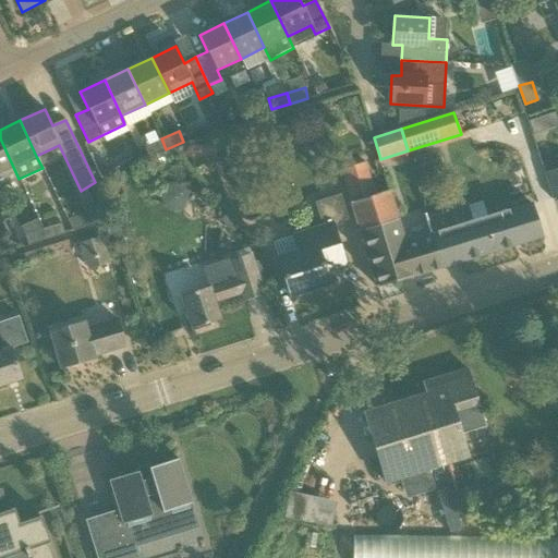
[(0,187),(19,179),(0,138),(0,187)]
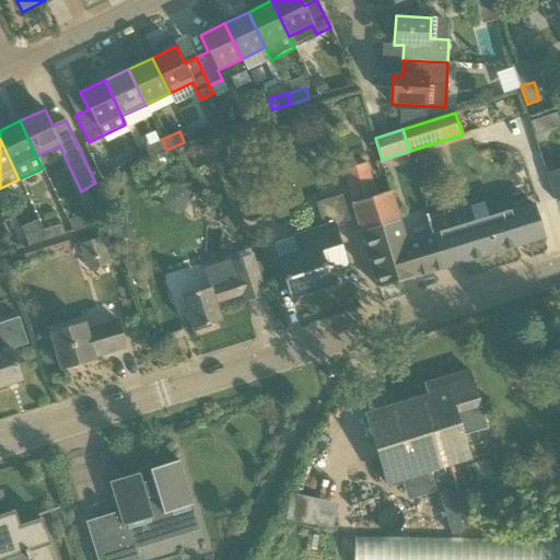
[(162,139),(144,147),(149,156),(166,150),(162,139)]
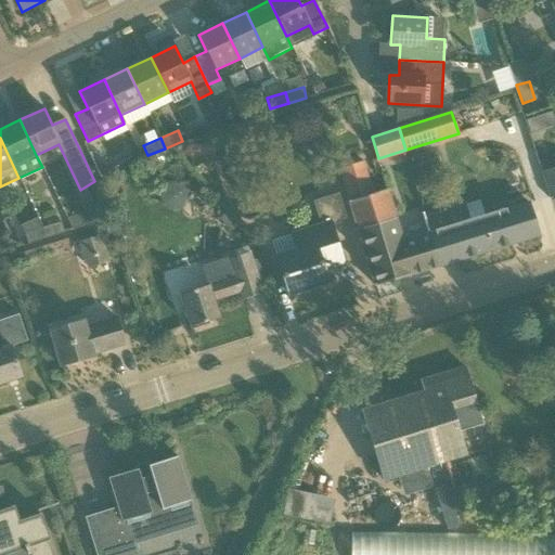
[(339,169),(358,230),(396,219),(397,218),(388,189),(372,193),(363,162),(339,169)]
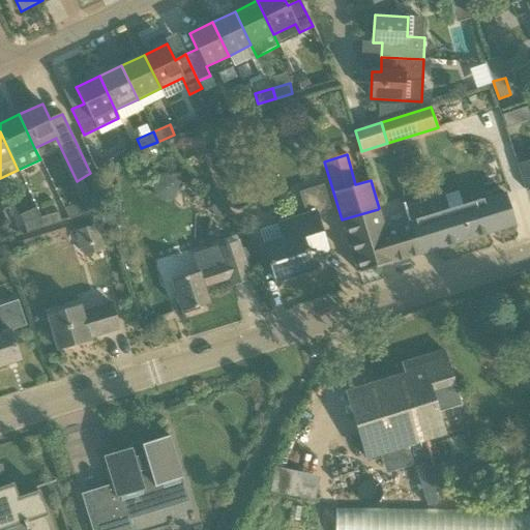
[(525,189),(529,187),(529,159),(516,165),(525,189)]
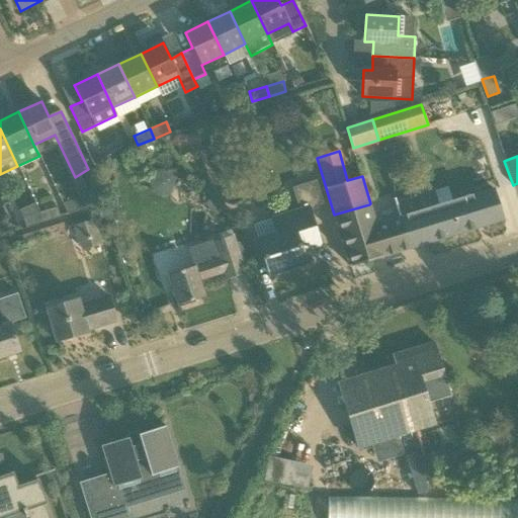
[(306,264),(305,259),(301,251),(321,245),(310,210),(324,206),(316,180),(291,188),(298,211),(272,220),(277,233),(258,239),(269,276),(278,273),(278,274),(279,273),(279,272),(283,271),(283,272),(284,272),(284,271),(288,269),(288,270),(290,270),(289,269),(306,264)]
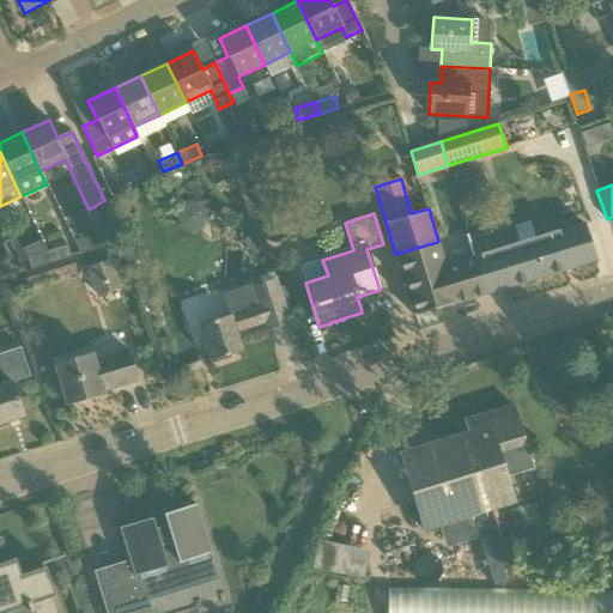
[(584,224),(474,258),(486,293),(595,261),(584,224)]
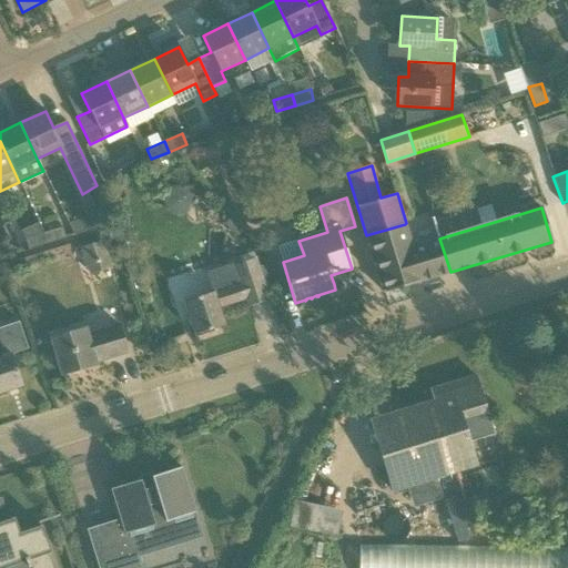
[(102,226),(97,214),(69,223),(74,235),(102,226)]
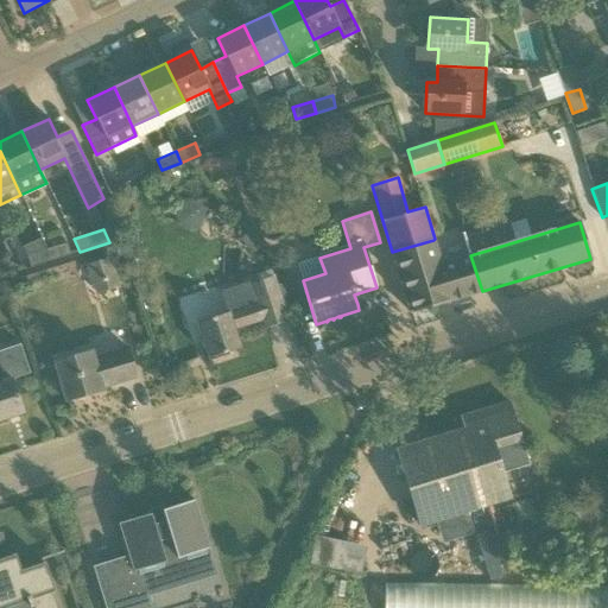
[(441,265),(434,240),(392,252),(411,314),(482,291),(470,255),(441,265)]
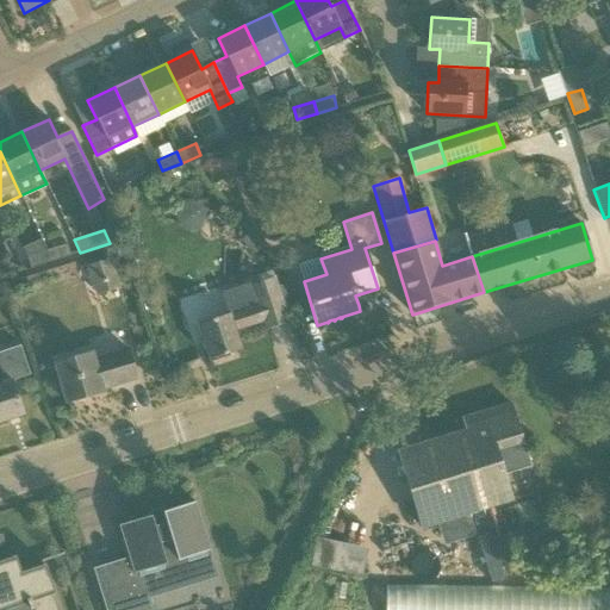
[(48,250),(51,262),(72,256),(68,244),(48,250)]
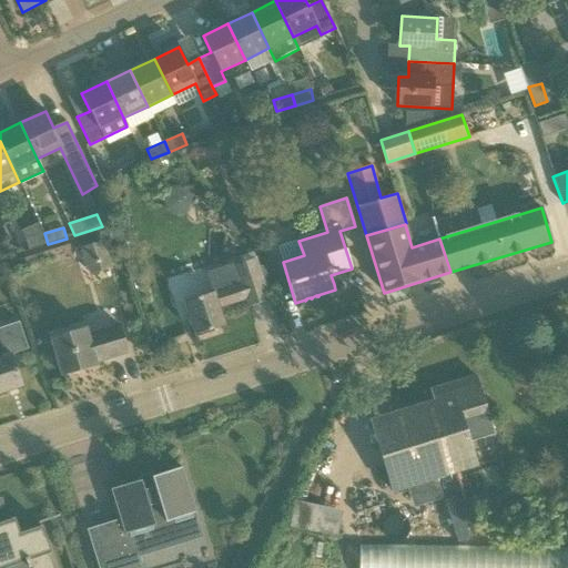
[(48,244),(44,233),(26,239),(29,250),(48,244)]
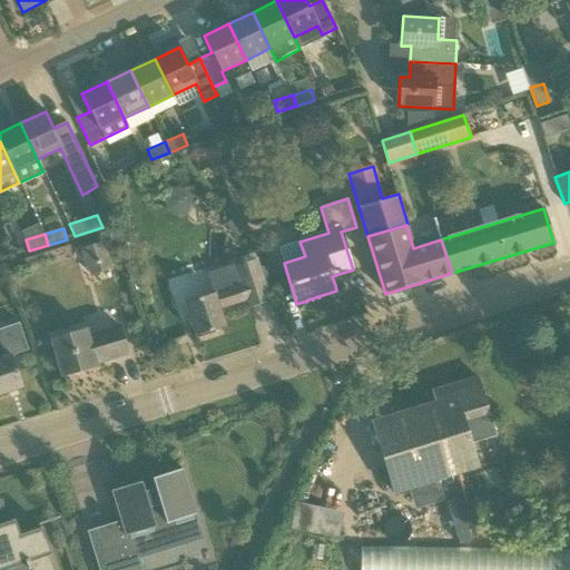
[(102,242),(80,249),(86,265),(108,256),(102,242)]
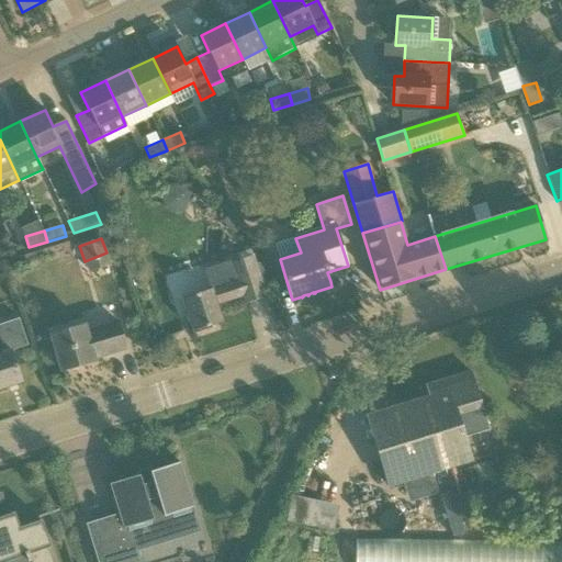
[(205,270),(211,289),(182,299),(192,332),(222,322),(216,304),(243,295),(245,303),(266,296),(253,255),(232,262),(205,270)]
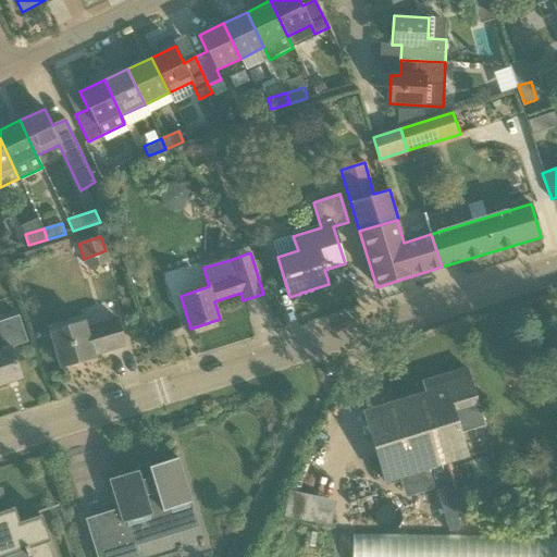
[(104,348),(106,354),(124,347),(114,318),(85,327),(83,323),(49,335),(61,370),(96,358),(94,353),(104,348)]
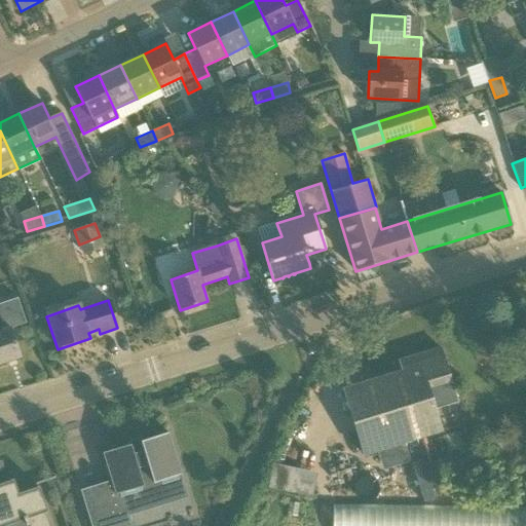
[(0,364),(21,358),(9,327),(7,328),(0,306),(0,364)]
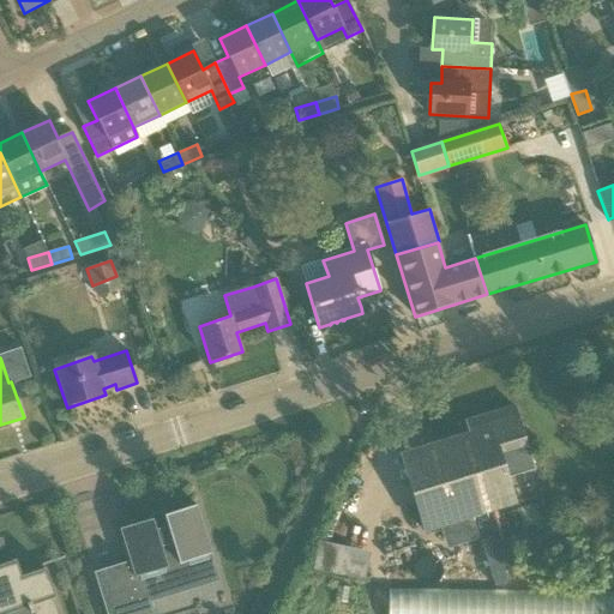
[(401,453),(425,531),(515,504),(507,476),(534,468),(515,405),(470,420),(474,432),(401,453)]
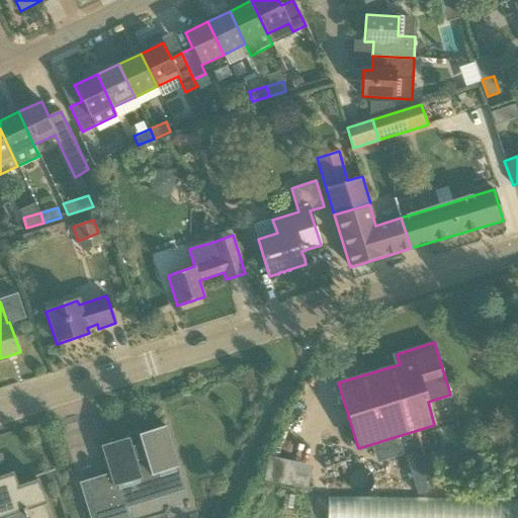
[(125,517),(130,517),(125,504),(130,503),(130,502),(159,493),(154,476),(178,467),(166,426),(138,434),(139,438),(130,441),(128,437),(100,446),(109,473),(79,483),(89,517),(125,517)]
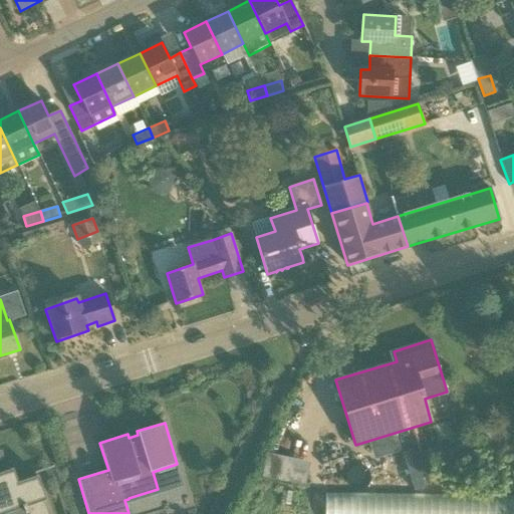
[(404,452),(416,489),(428,485),(417,448),(404,452)]
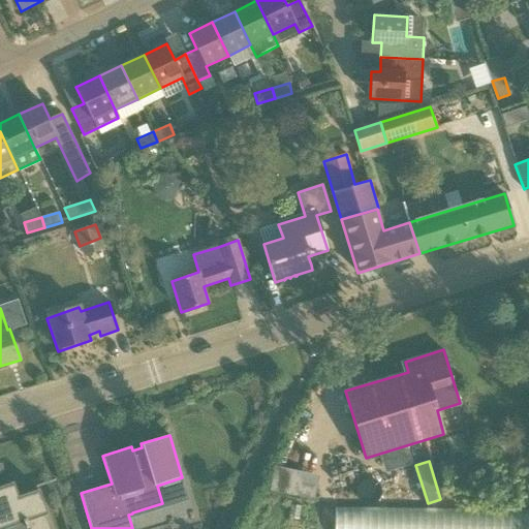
[(50,528),(37,492),(19,498),(13,484),(0,489),(0,528),(50,528)]
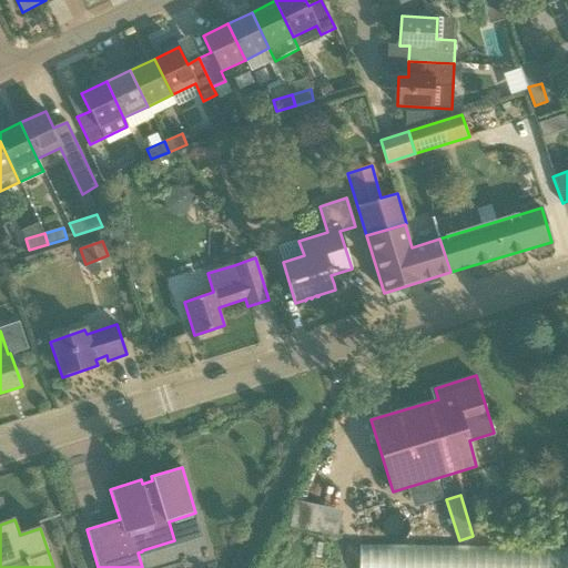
[(567,567),(567,547),(354,546),(354,567),(567,567)]
